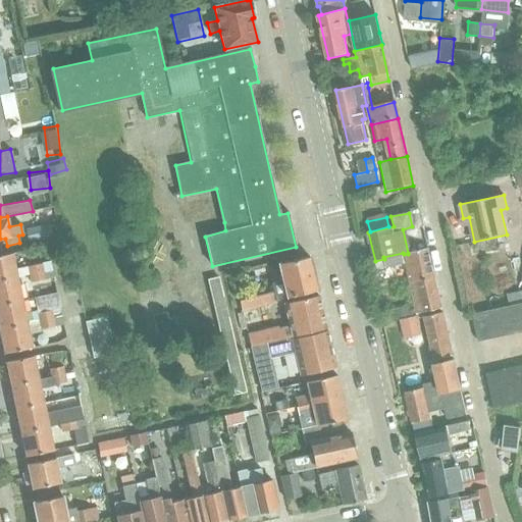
[(25,230),(29,243),(51,238),(49,225),(25,230)]
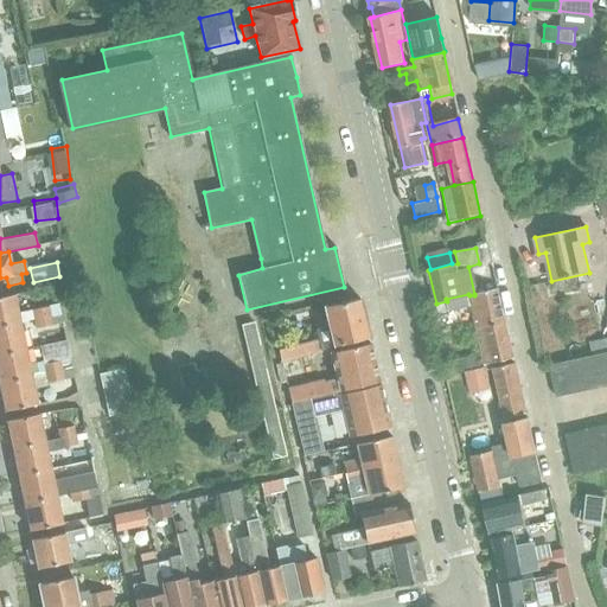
[(496,291),(474,294),(474,295),(470,295),(472,307),(471,307),(475,330),(503,324),(496,291)]
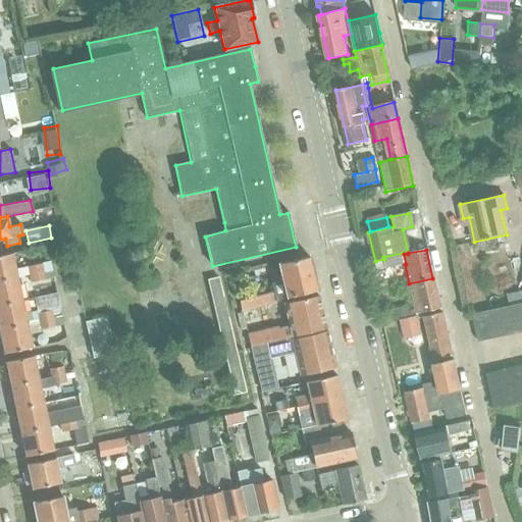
[(0,255),(0,279),(16,276),(12,253),(0,255)]
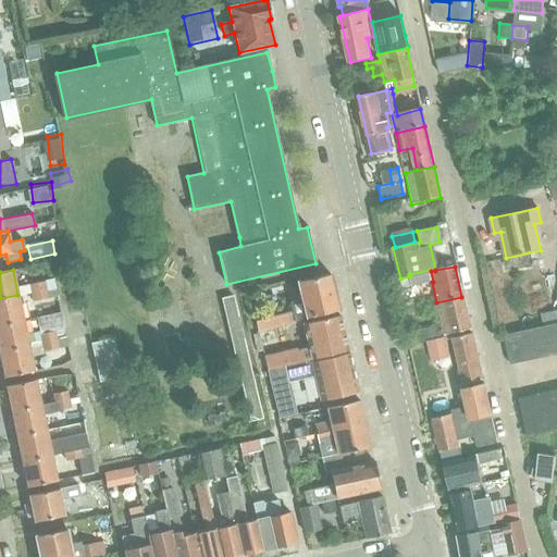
[(292,324),(306,316),(336,309),(329,274),(295,282),(300,300),(288,304),(292,314),(255,323),(257,332),(292,324)]
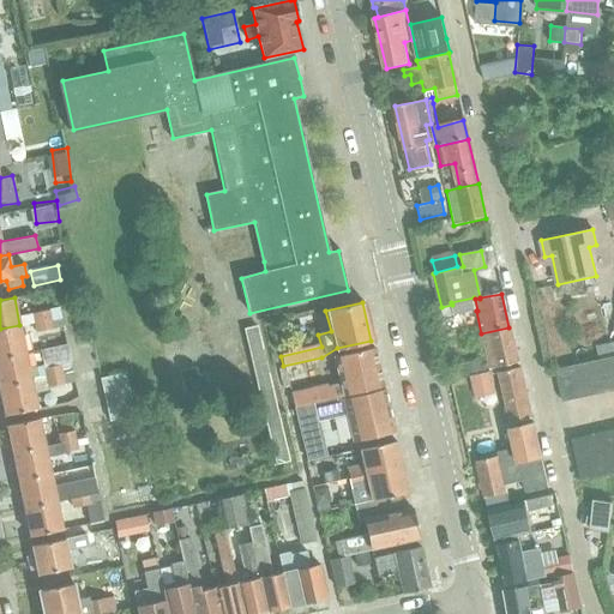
[(31,314),(36,332),(64,326),(60,308),(31,314)]
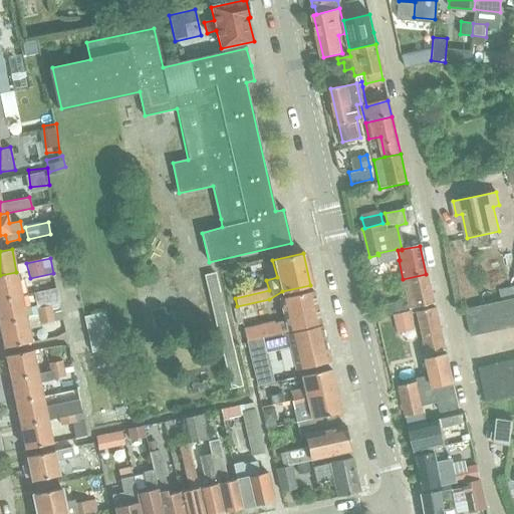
[(0,275),(0,299),(21,295),(16,272),(0,275)]
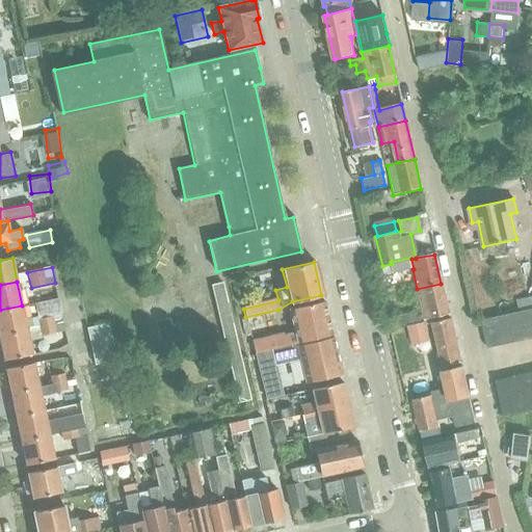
[(250,400),(222,283),(211,286),(239,402),(250,400)]
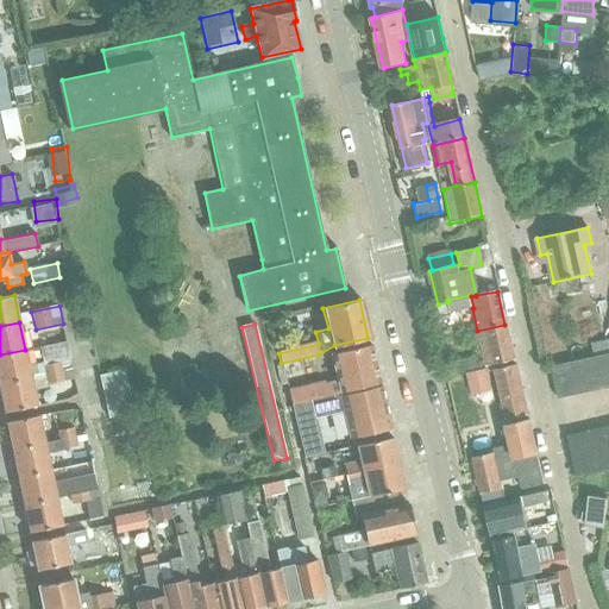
[(504,325),(477,331),(483,358),(489,357),(491,365),(513,360),(504,325)]
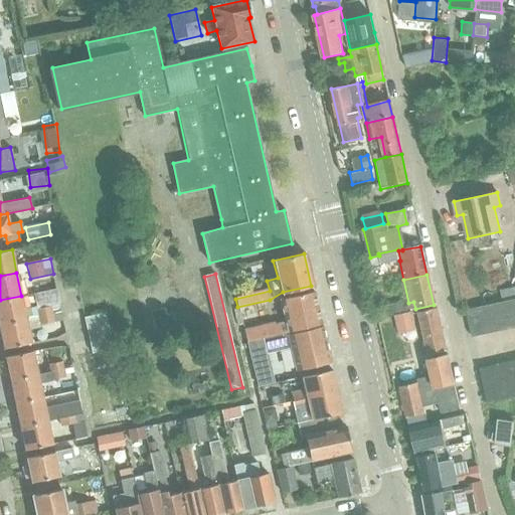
[(505,294),(514,292),(514,283),(504,284),(505,294)]
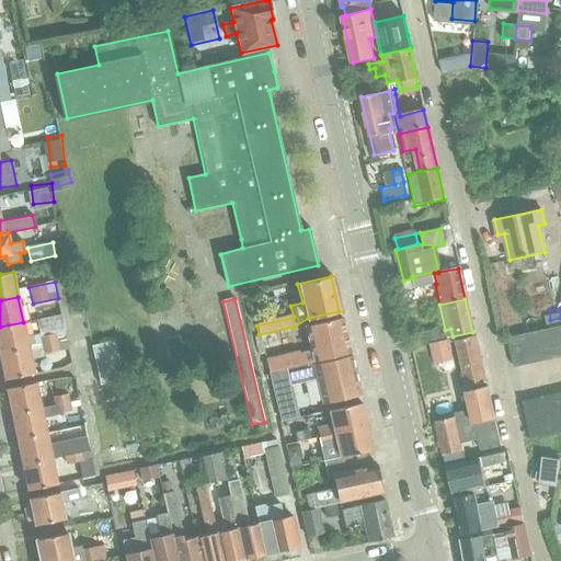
[(0,327),(0,353),(42,345),(67,340),(63,315),(36,320),(39,334),(26,336),(23,322),(0,327)]
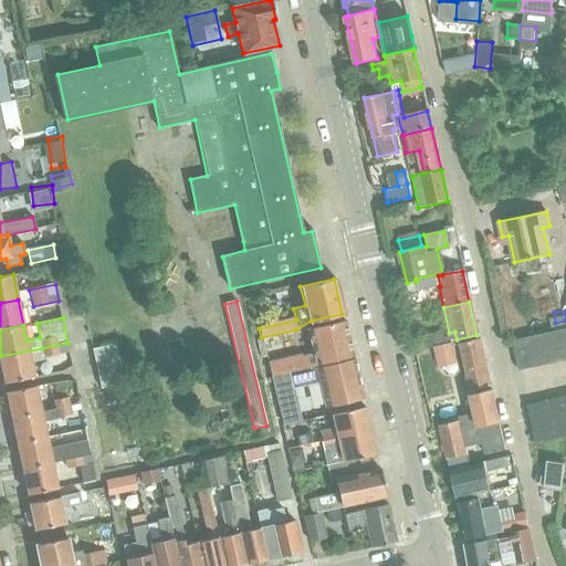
[(268,360),(270,374),(286,370),(315,365),(353,356),(345,322),(307,329),(313,354),(302,356),(302,353),(268,360)]
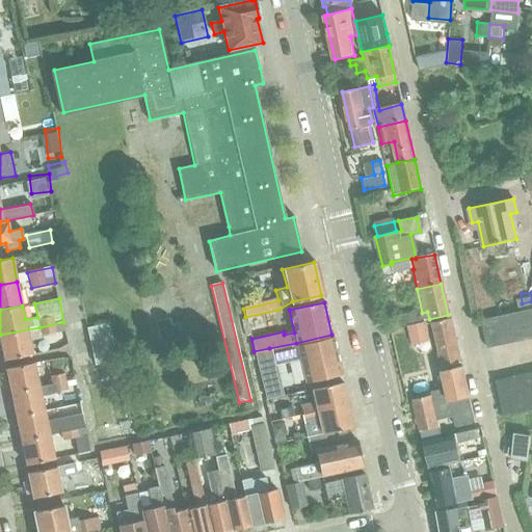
[(531,309),(481,320),(487,347),(531,337),(531,309)]
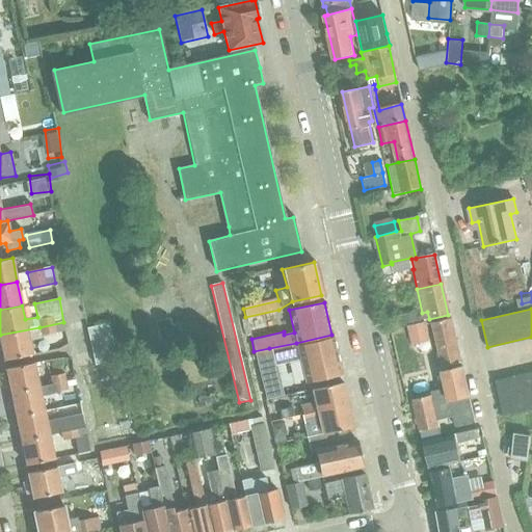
[(459,363),(450,320),(431,324),(441,367),(459,363)]
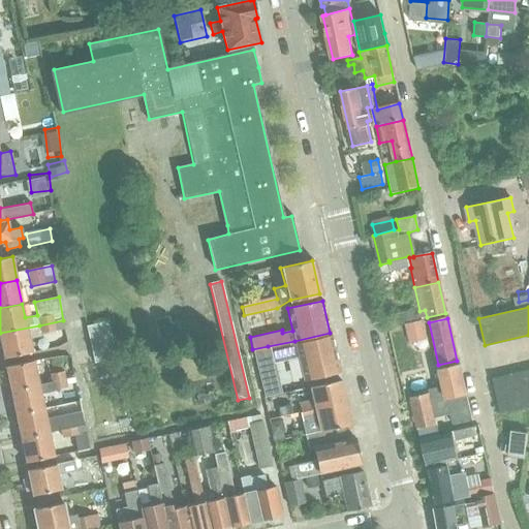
[(63,320),(39,325),(41,334),(48,333),(65,330),(63,320)]
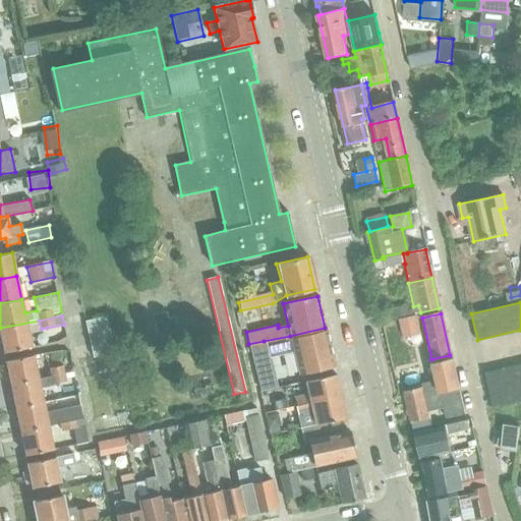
[(399,320),(403,338),(421,335),(416,315),(399,320)]
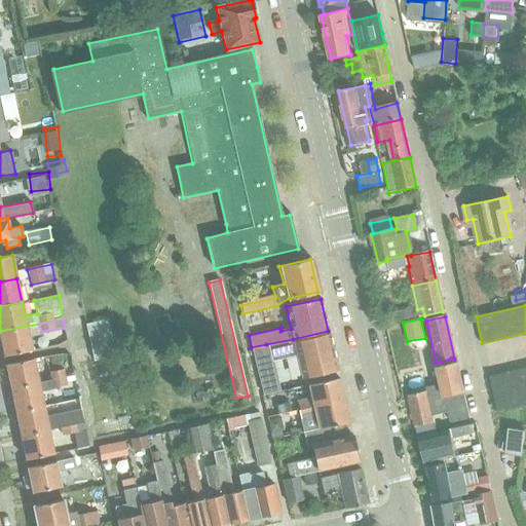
[(85,325),(92,360),(114,354),(107,321),(85,325)]
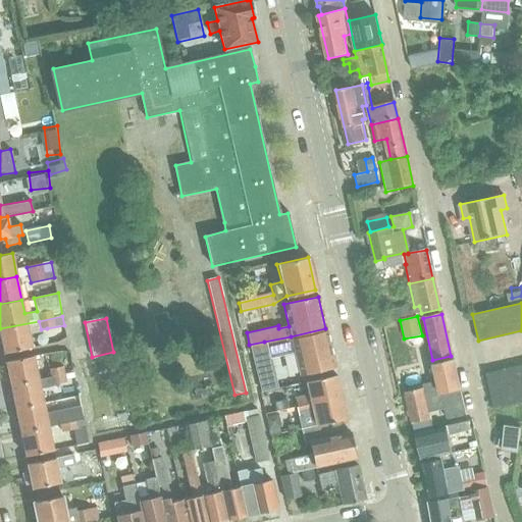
[(39,321),(0,328),(0,336),(3,353),(31,348),(29,335),(42,332),(41,329),(39,321)]
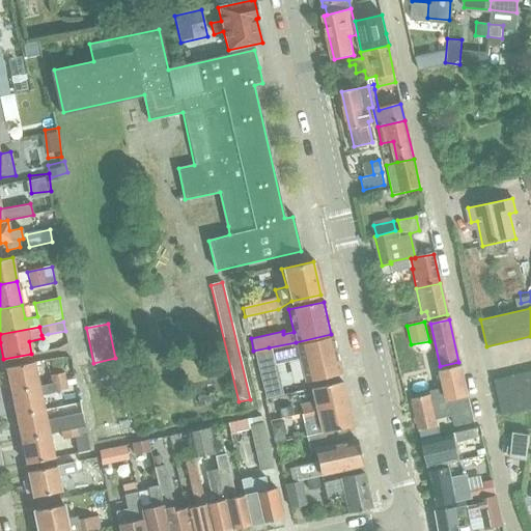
[(340,374),(332,336),(297,344),(296,342),(269,347),(273,364),(299,359),(304,382),(340,374)]
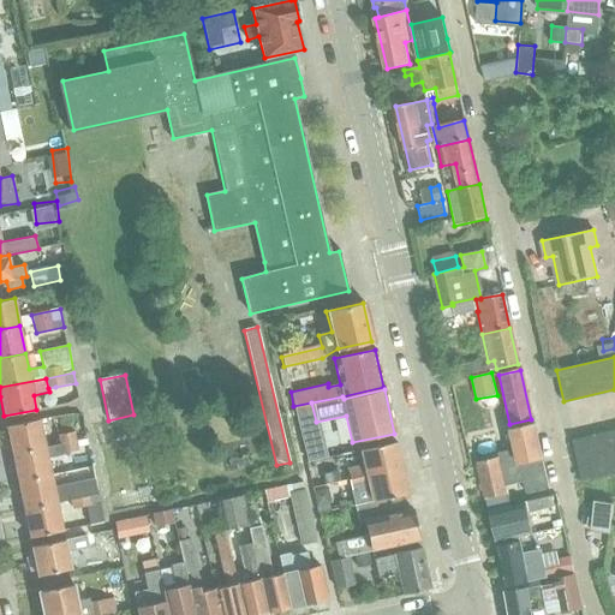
[(6,427),(12,454),(45,447),(39,419),(6,427)]
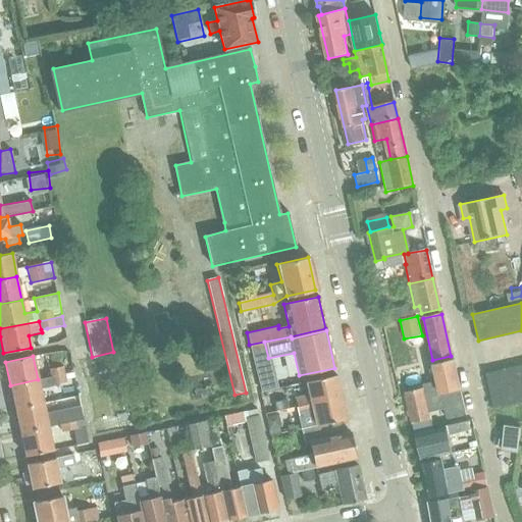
[(436,382),(437,382),(444,409),(447,419),(465,414),(453,360),(432,365),(436,382)]
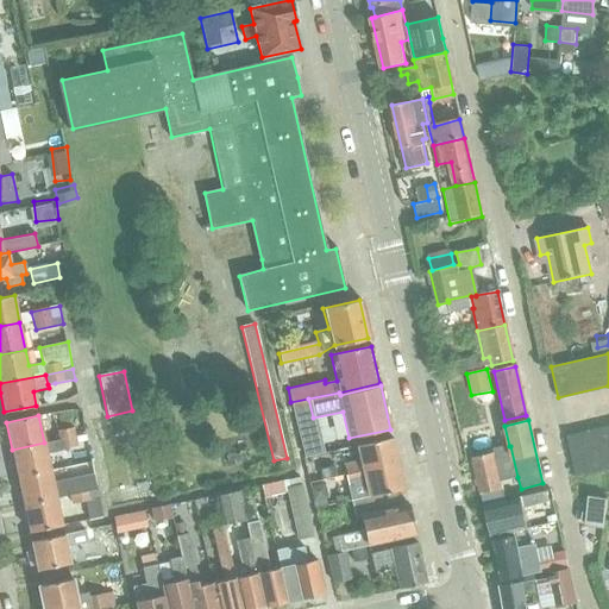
[(312,447),(325,444),(319,422),(306,426),(312,447)]
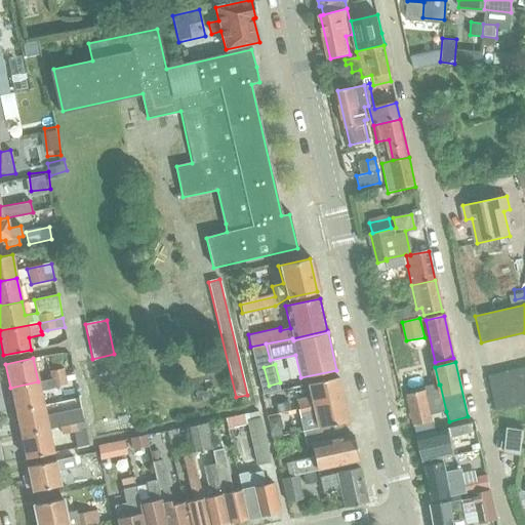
[(524,403),(524,367),(488,375),(496,410),(524,403)]
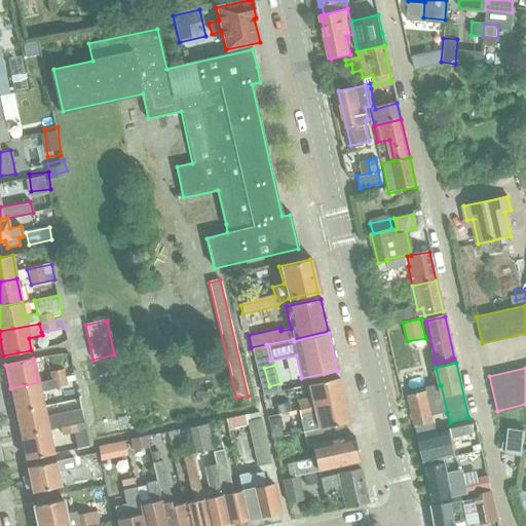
[(49,372),(51,380),(66,377),(64,369),(49,372)]
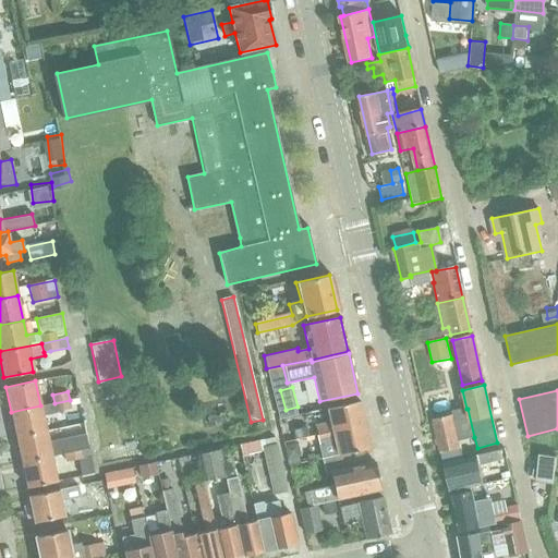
[(70,400),(55,403),(57,412),(72,409),(70,400)]
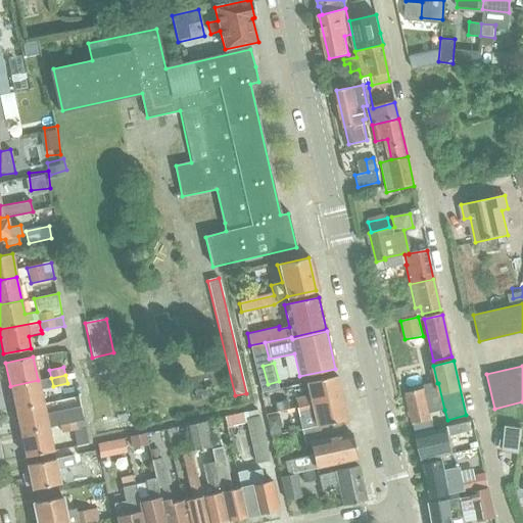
[(293,399),(295,408),(341,397),(336,376),(305,383),(308,396),(293,399)]
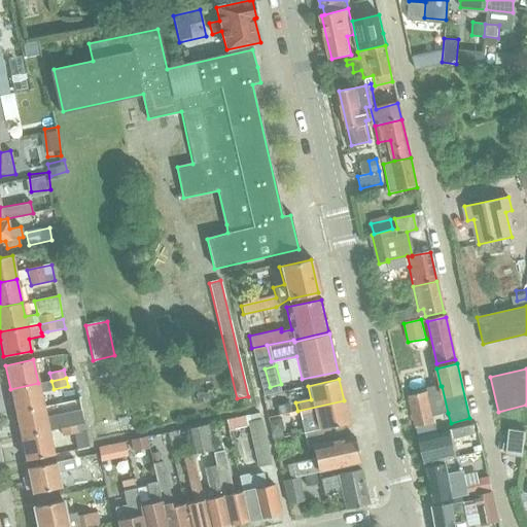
[(10,389),(15,412),(43,406),(38,383),(10,389)]
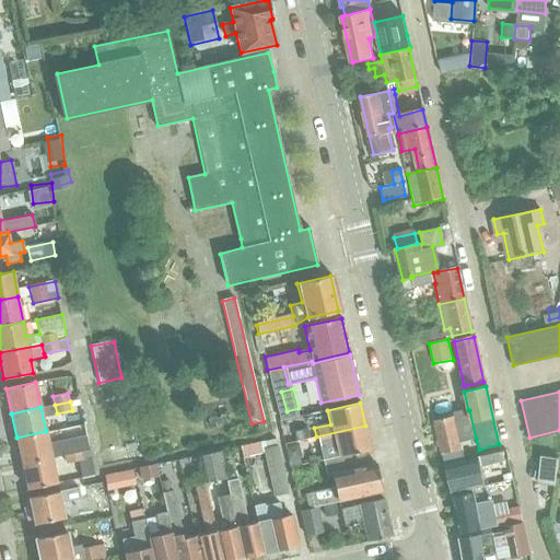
[(461,442),(476,439),(468,410),(453,413),(453,417),(435,421),(444,461),(464,456),(461,442)]
